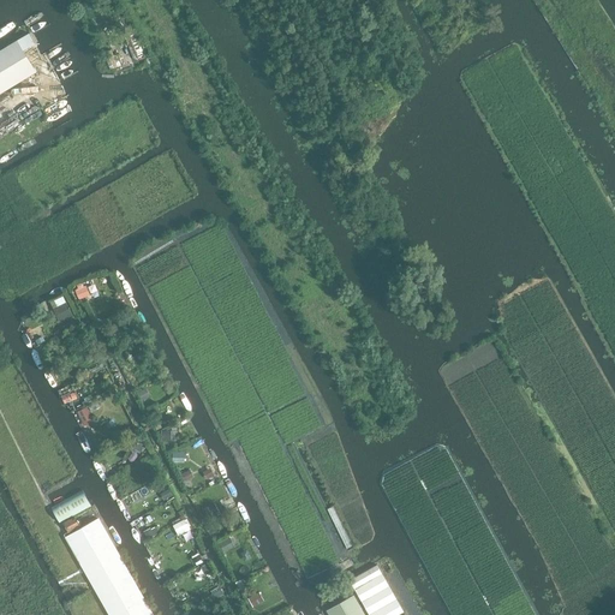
[(124,31),(127,42),(133,59),(143,55),(132,28),(124,31)]
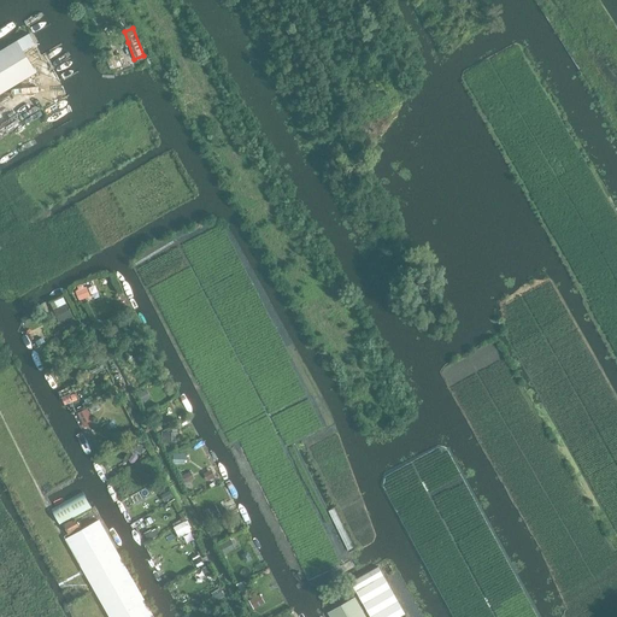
[(0,94),(30,76),(36,72),(35,69),(24,51),(35,43),(29,34),(18,40),(0,50),(0,94)]
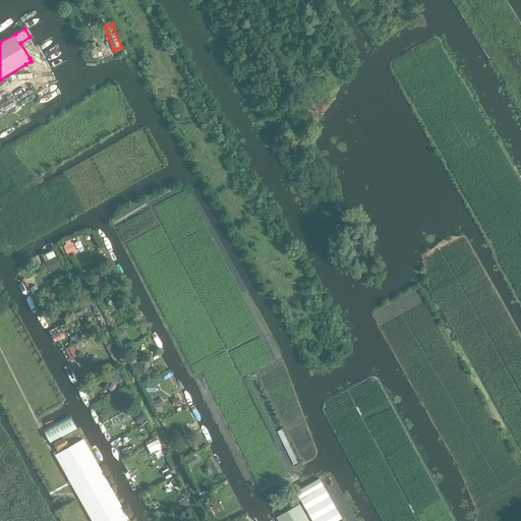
[(99,44),(90,47),(94,61),(103,57),(99,44)]
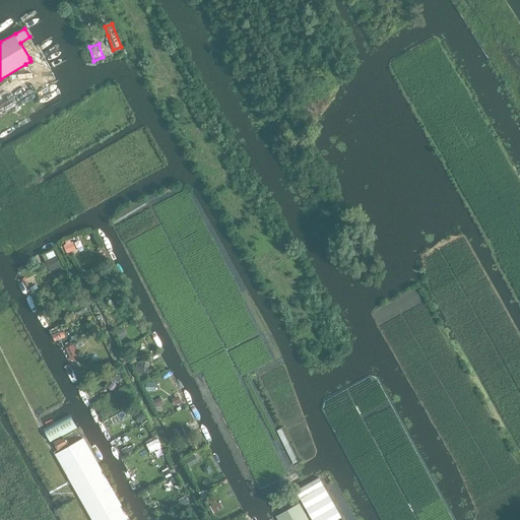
[(68,240),(65,242),(66,245),(63,246),(67,255),(76,251),(72,242),(70,244),(68,240)]
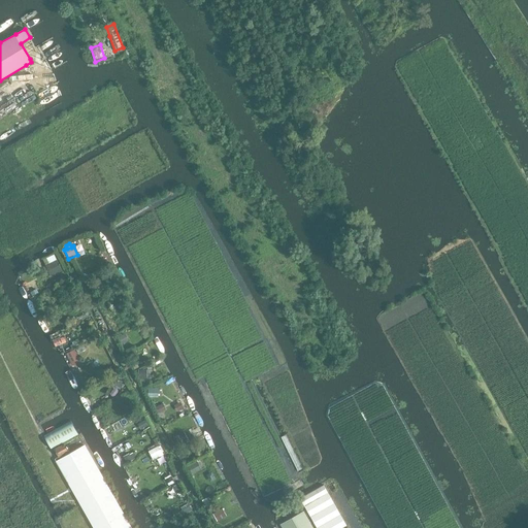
[(63,273),(57,261),(45,266),(52,278),(63,273)]
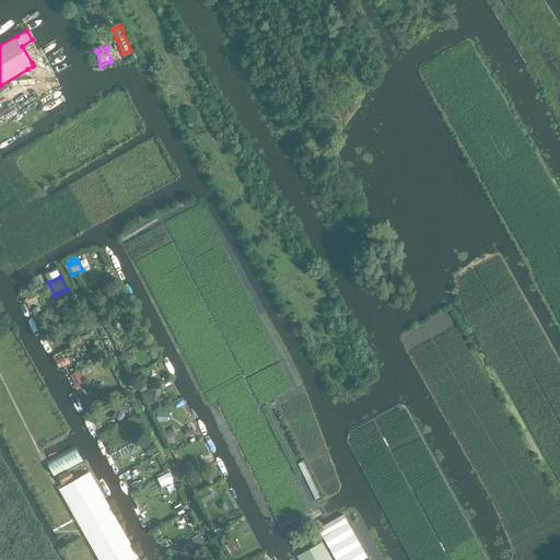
[(78,445),(47,458),(54,474),(83,459),(78,445)]
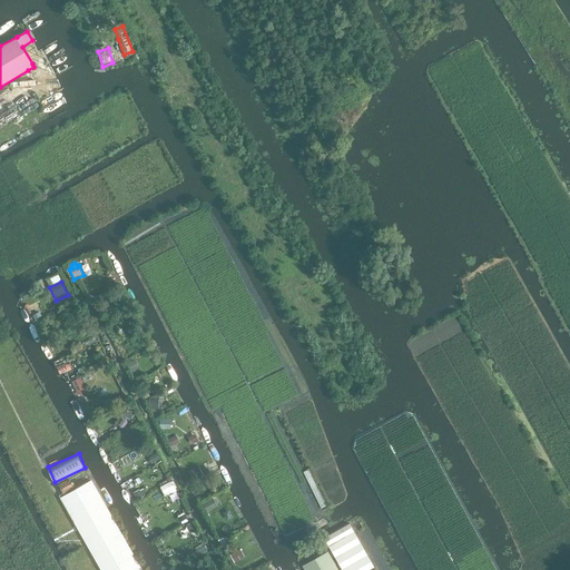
[(64,494),(74,489),(69,479),(58,484),(64,494)]
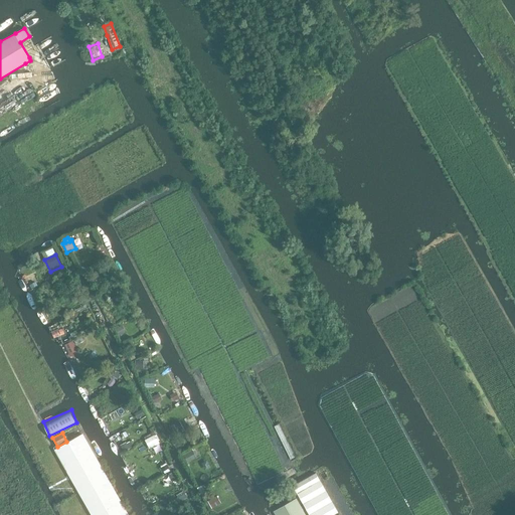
[(156,433),(146,439),(150,447),(161,442),(156,433)]
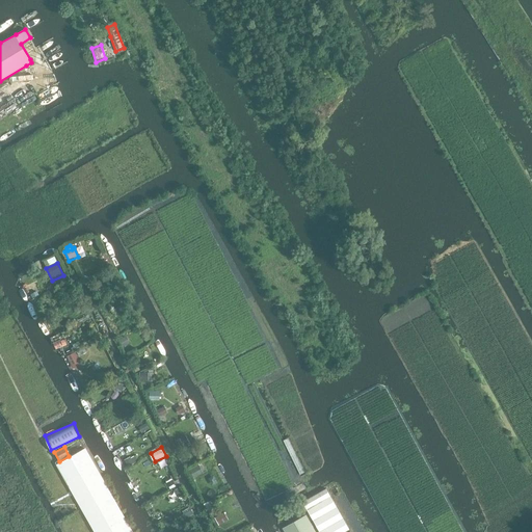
[(132,531),(85,449),(56,464),(94,531),(132,531)]
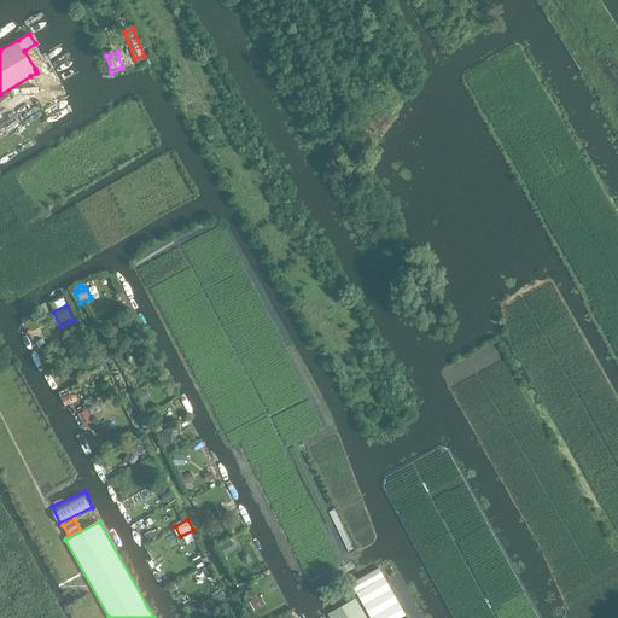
[(232,538),(221,543),(226,553),(235,548),(232,538)]
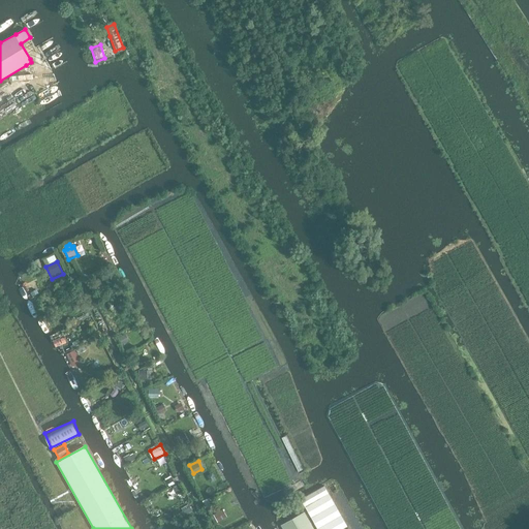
[(323,486),(304,497),(301,499),(316,528),(342,528),(347,527),(323,486)]
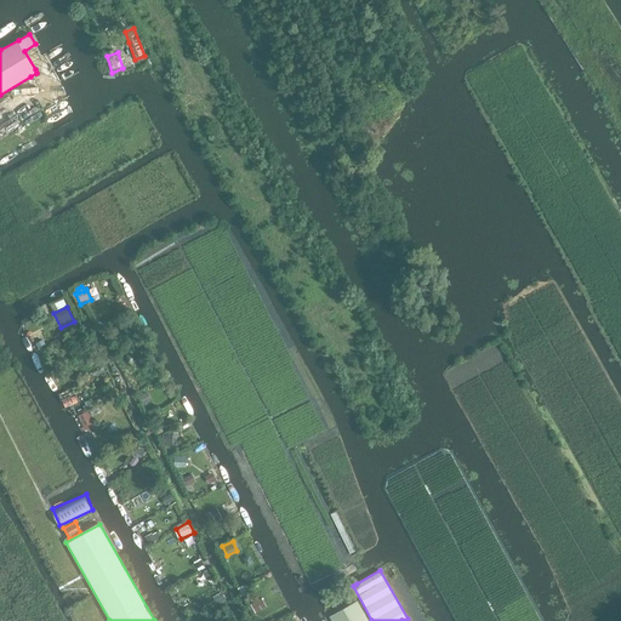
[(330,620),(369,620),(357,600),(329,617),(330,620)]
